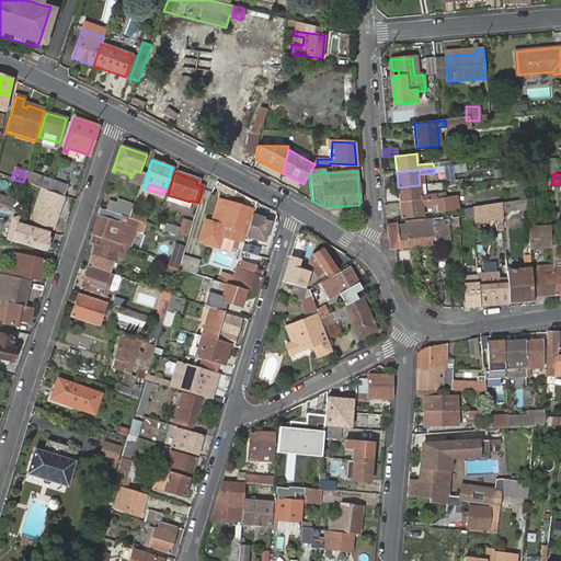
[(400,203),(437,199),(437,194),(421,195),(420,185),(398,187),(400,203)]
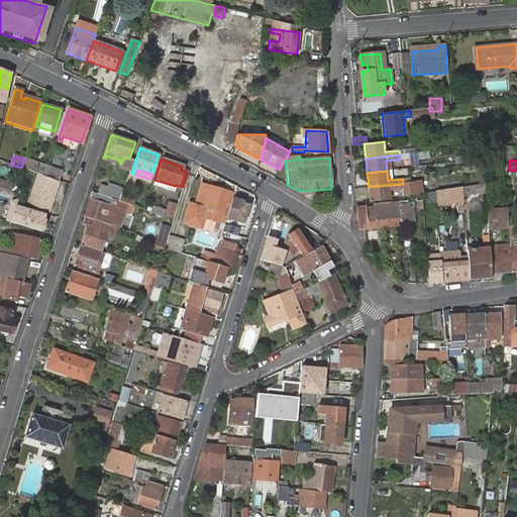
[(41,176),(35,173),(35,176),(29,195),(33,197),(32,199),(50,204),(58,183),(40,178),(41,176)]
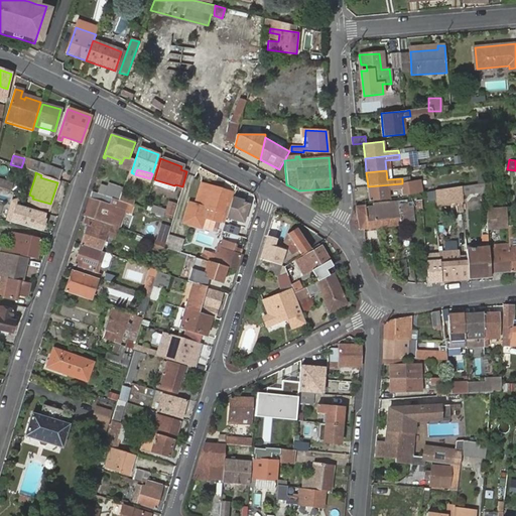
[(0,179),(0,187),(8,190),(10,183),(0,179)]
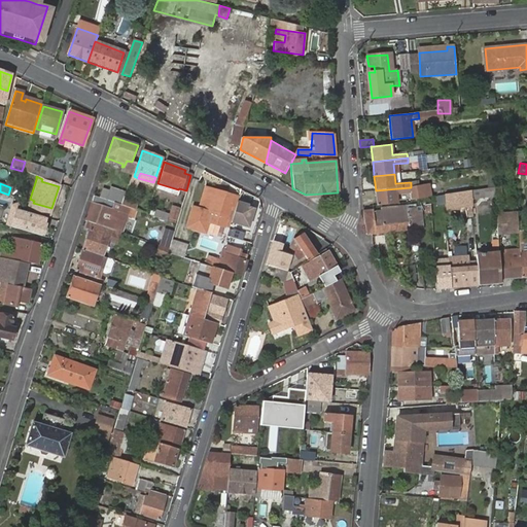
[(411,191),(411,187),(376,190),(377,206),(397,203),(396,194),(411,191)]
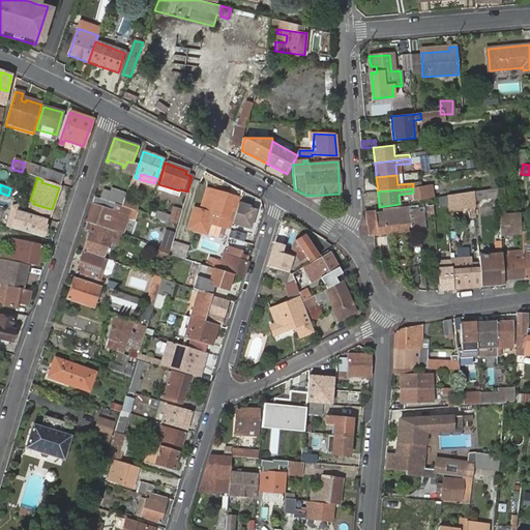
[(224,199),(225,194),(208,189),(202,211),(201,216),(204,217),(210,218),(208,224),(227,229),(235,202),(224,199)]
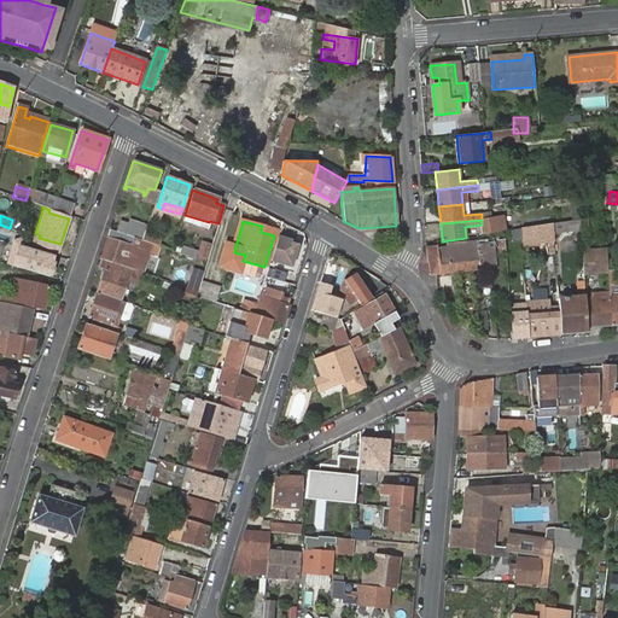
[(553,225),(553,234),(581,233),(581,221),(553,225)]
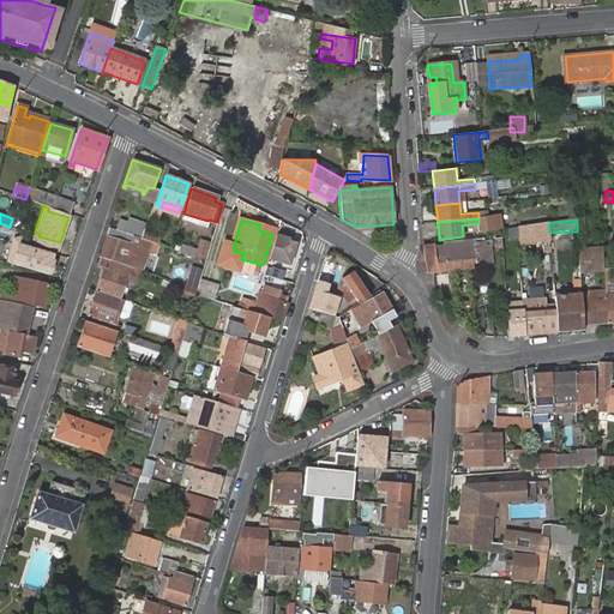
[(516,238),(547,235),(546,222),(515,224),(516,238)]
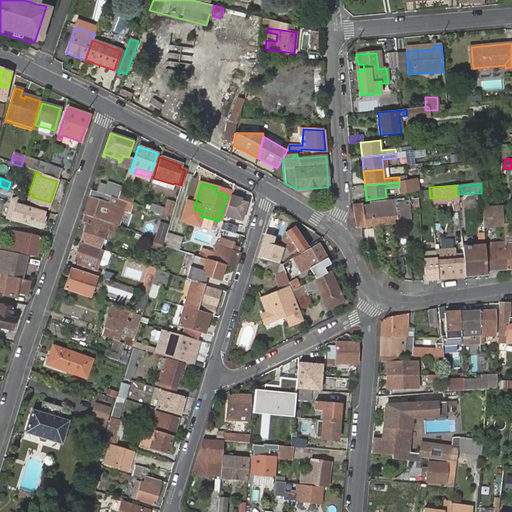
[(101,186),(98,193),(111,198),(113,190),(101,186)]
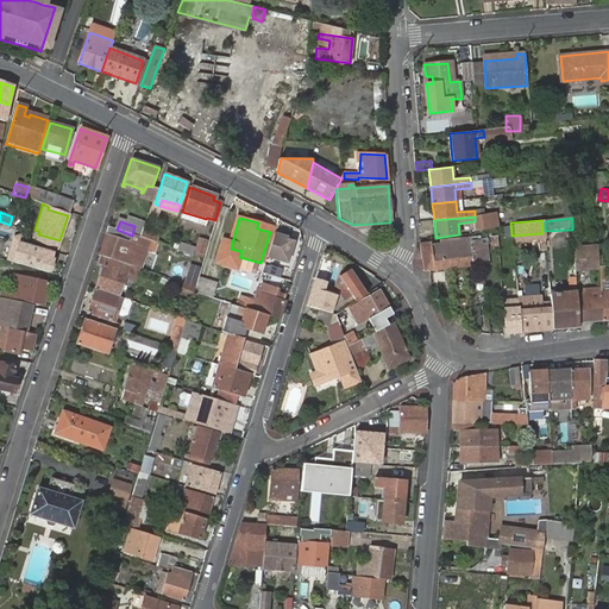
[(274,233),(275,227),(258,223),(257,228),(270,232),(274,233)]
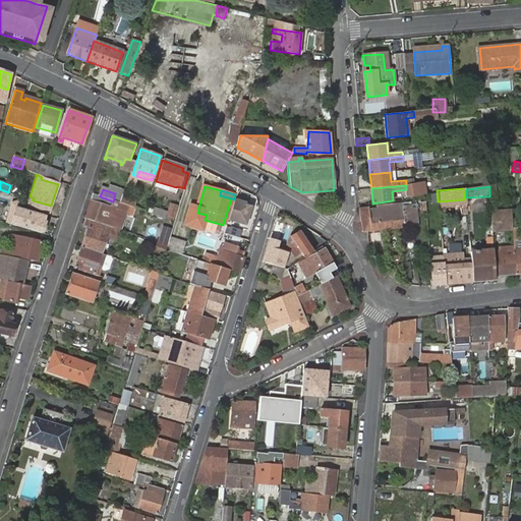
[(115,193),(113,201),(120,204),(122,196),(115,193)]
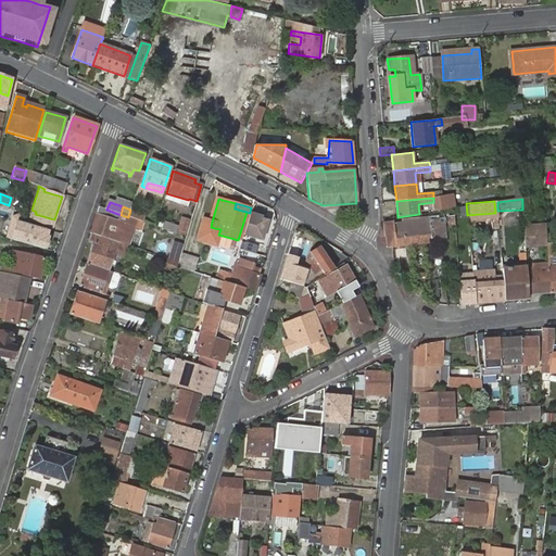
[(99,207),(89,232),(91,234),(92,234),(112,240),(117,225),(133,231),(137,220),(128,217),(121,215),(106,210),(99,207)]
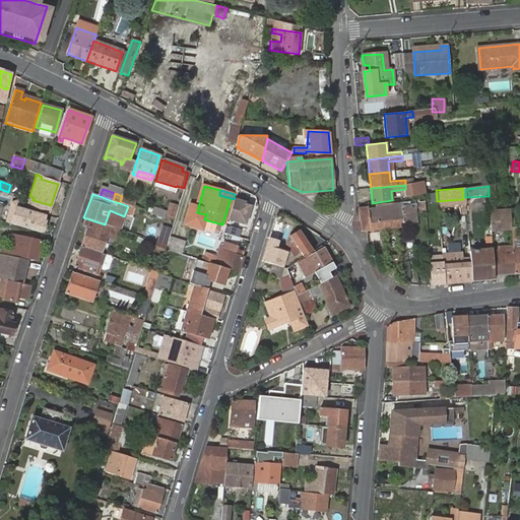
[(120,203),(128,206),(134,208),(137,200),(123,195),(122,196),(120,203)]
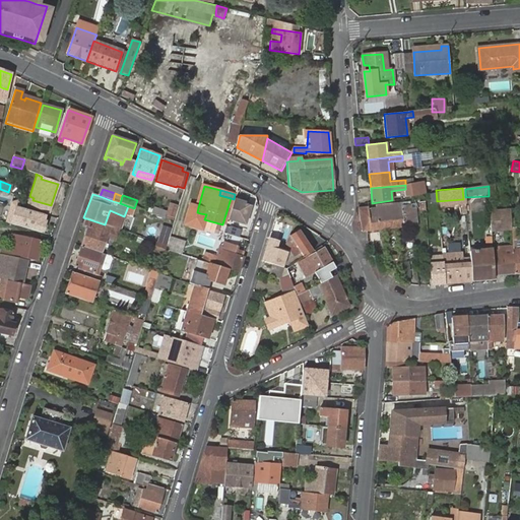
[(254,203),(236,198),(230,220),(248,225),(254,203)]
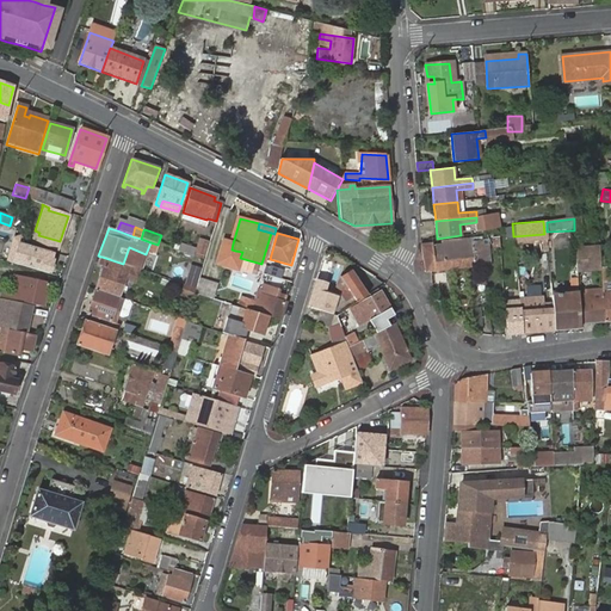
[(60,241),(38,235),(36,242),(56,250),(57,250),(60,241)]
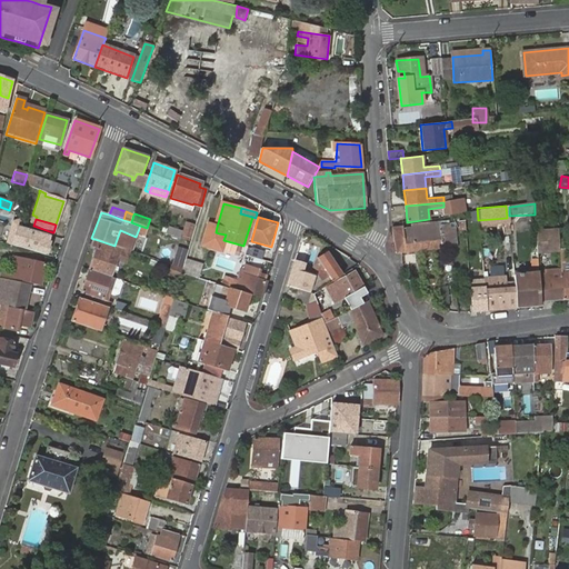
[(396,253),(399,252),(457,247),(455,227),(449,228),(449,220),(411,225),(411,228),(402,228),(402,227),(392,227),(396,253)]
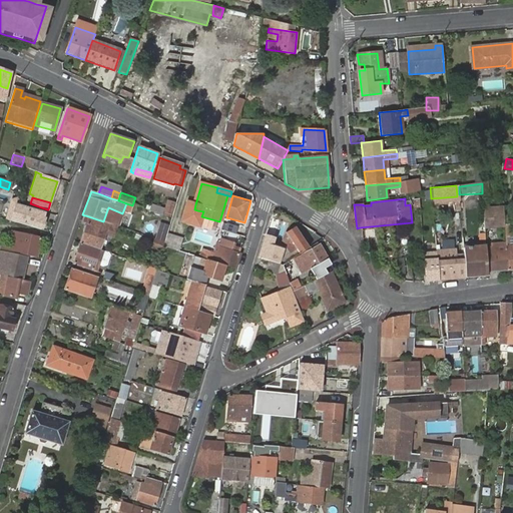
[(167,201),(164,213),(171,215),(174,203),(167,201)]
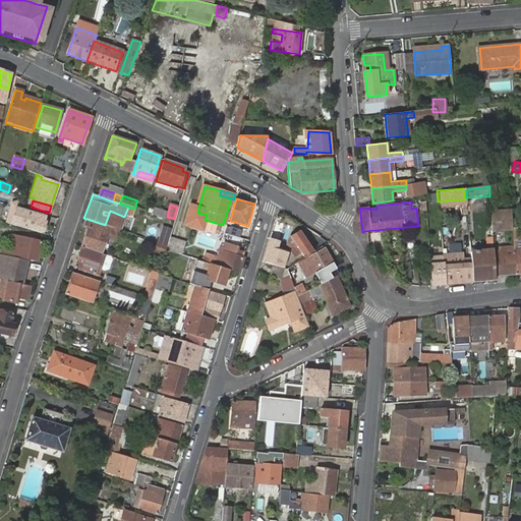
[(47,216),(11,206),(6,223),(42,233),(47,216)]
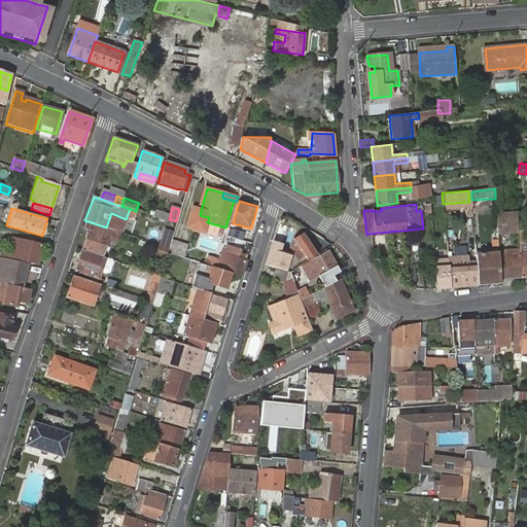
[(165,219),(167,212),(153,208),(151,215),(165,219)]
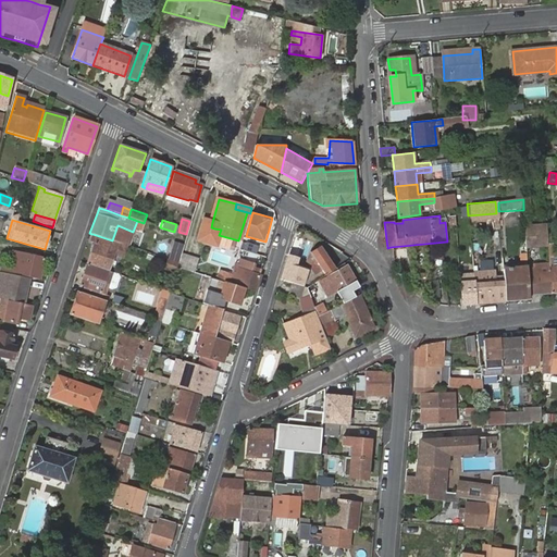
[(211,227),(212,222),(203,220),(197,242),(218,247),(221,236),(219,235),(221,230),(214,229),(211,227)]
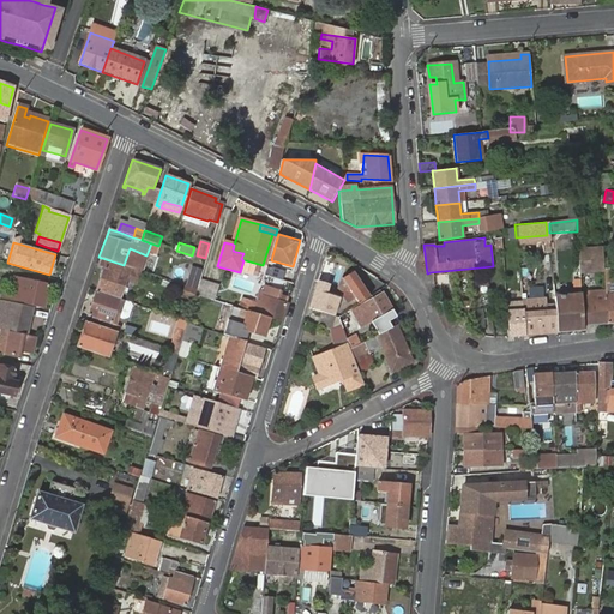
[(539,246),(529,246),(530,266),(540,265),(539,246)]
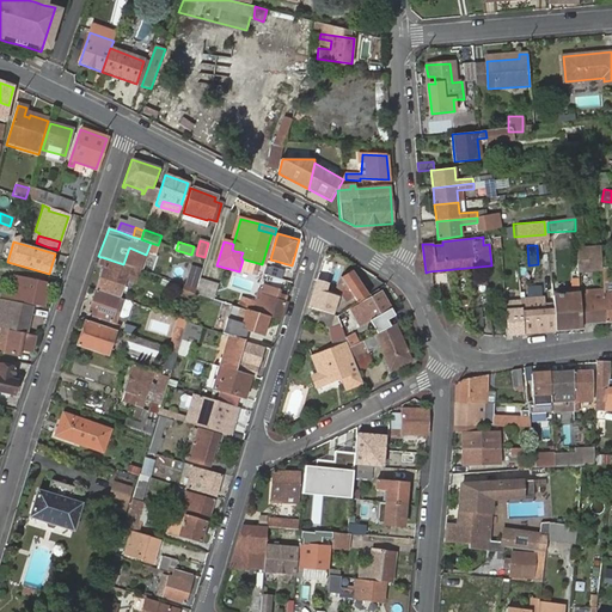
[(601,273),(601,270),(600,250),(576,251),(577,274),(601,273)]
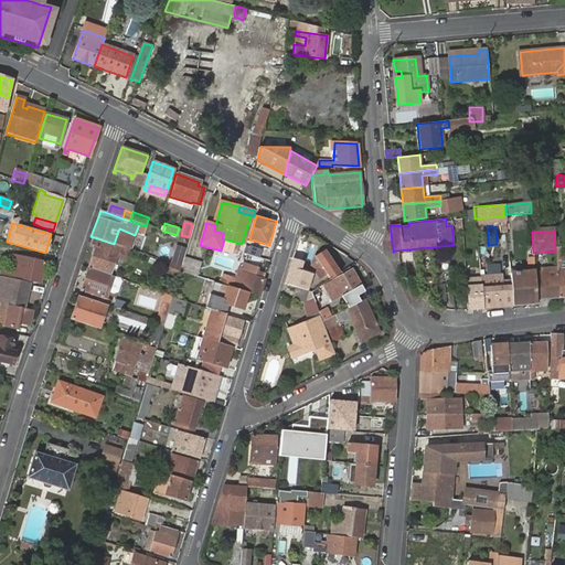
[(95,247),(87,268),(88,268),(108,275),(115,257),(123,259),(125,248),(123,247),(114,244),(94,237),(91,246),(95,247)]
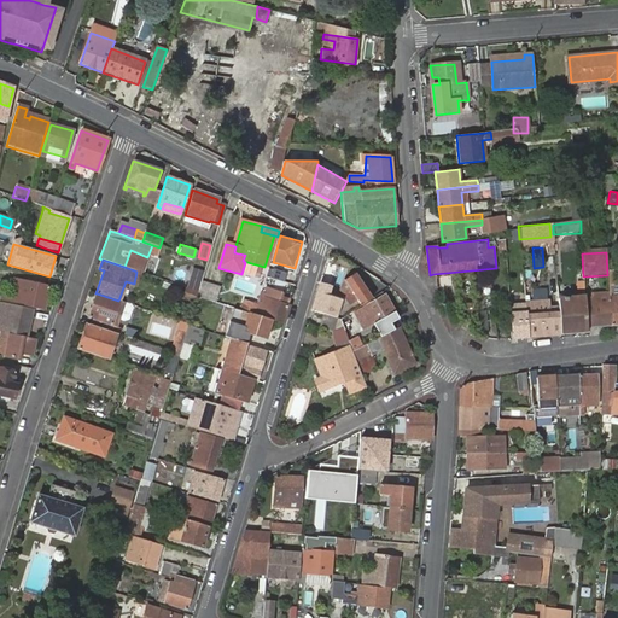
[(356,308),(369,299),(355,273),(344,280),(353,295),(349,296),(356,308)]
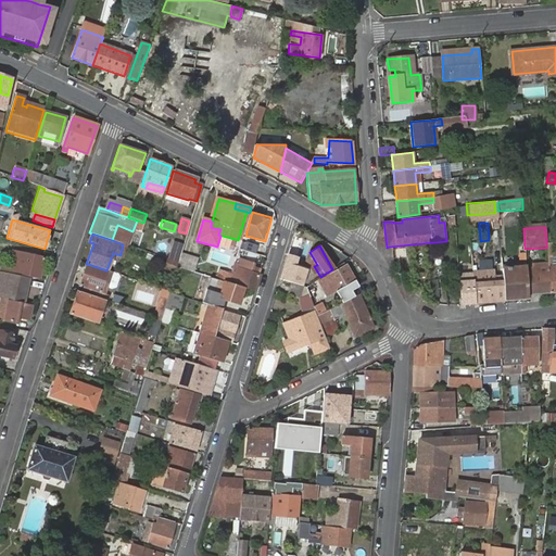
[(555,265),(552,266),(552,256),(555,255),(555,248),(555,245),(546,245),(546,248),(547,266),(550,293),(555,293),(555,265)]
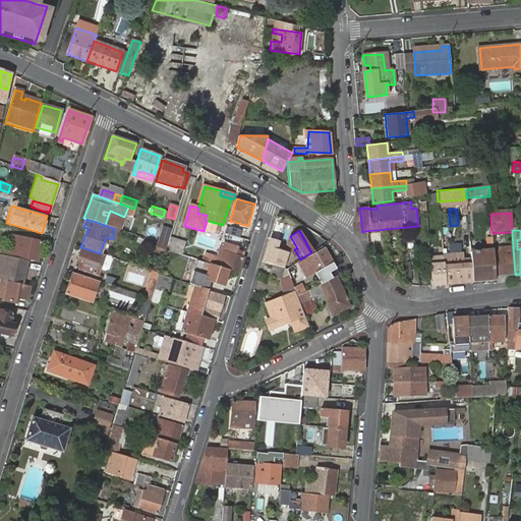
[(272,232),(263,262),(283,268),(288,252),(279,249),(282,235),(272,232)]
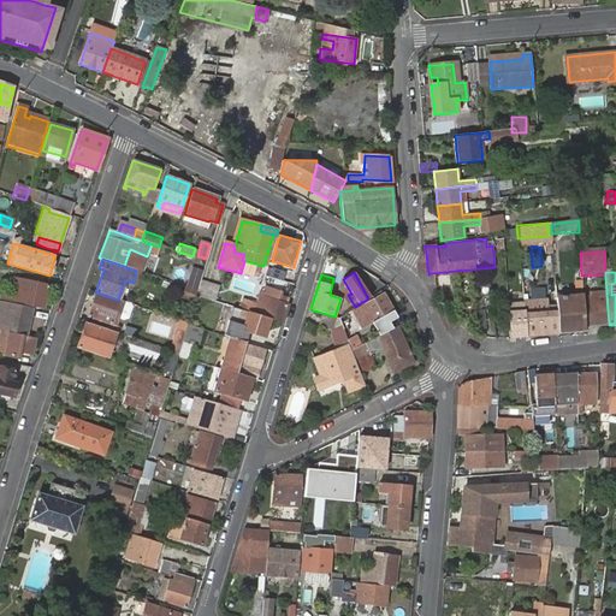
[(3,292),(0,300),(42,308),(47,285),(19,279),(15,296),(3,292)]
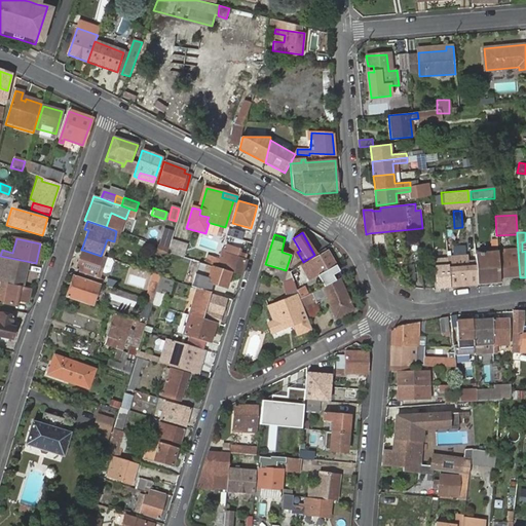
[(158,263),(164,265),(170,253),(171,250),(160,246),(157,255),(160,256),(158,263)]
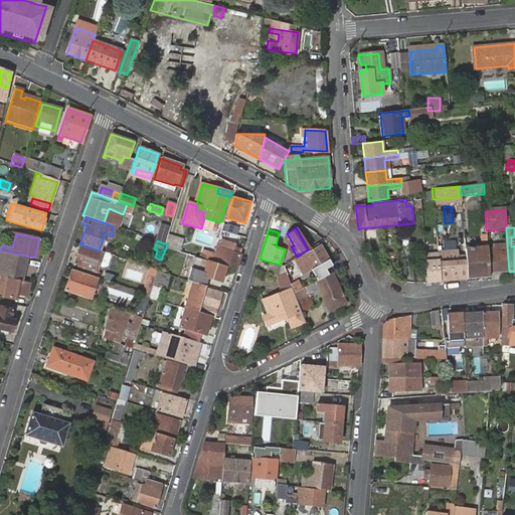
[(167,242),(167,244),(166,247),(174,250),(178,251),(180,246),(167,242)]
